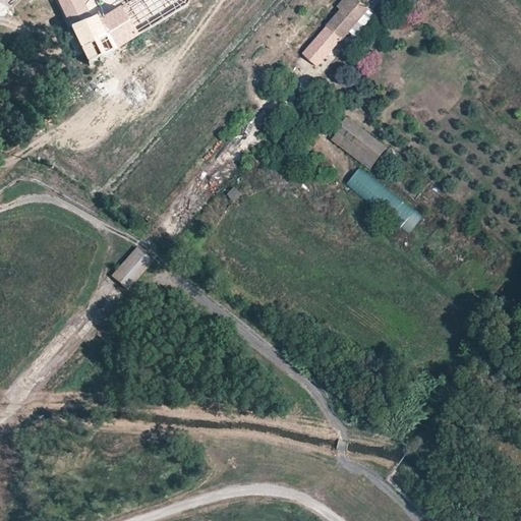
[(58,0),(66,18),(89,9),(84,0),(58,0)]
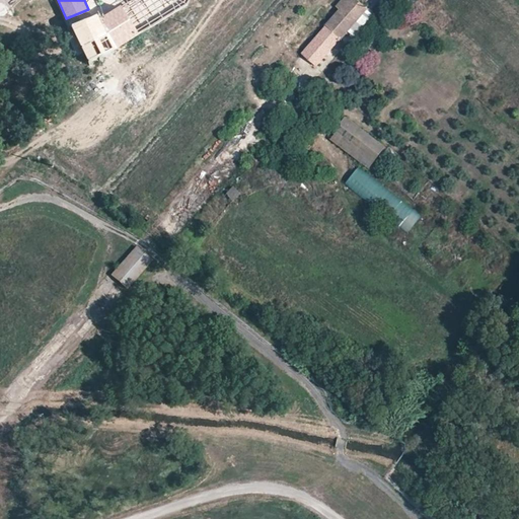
[(151,0),(136,0),(150,23),(161,16),(151,0)]
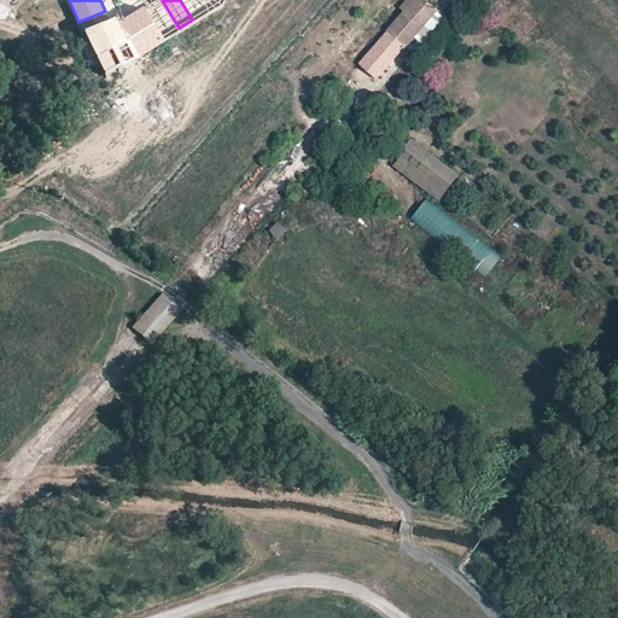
[(414,0),(360,62),(377,77),(438,7),(430,0),(414,0)]
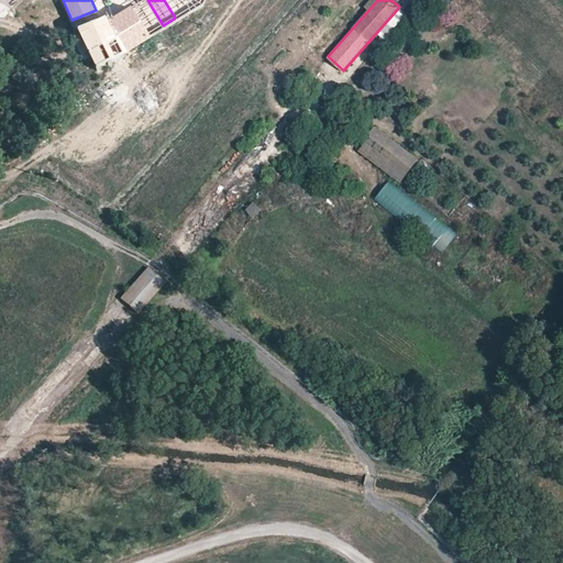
[(79,25),(98,65),(110,57),(124,50),(133,45),(141,41),(151,35),(131,3),(106,19),(103,13),(79,25)]
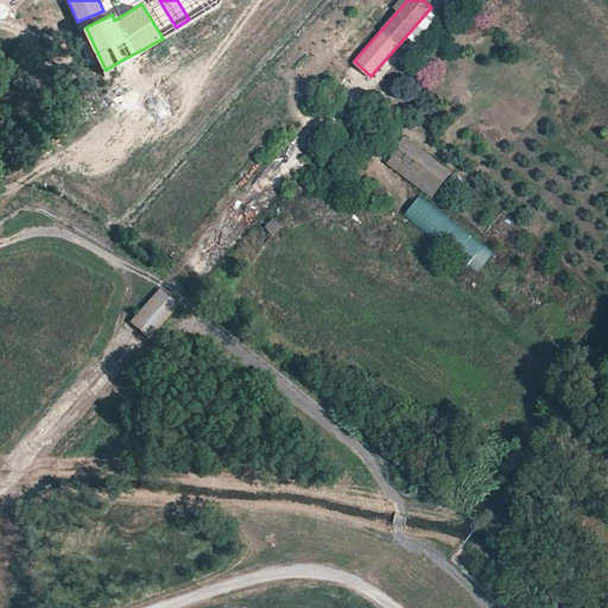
[(400,146),(426,166),(435,156),(409,134),(400,146)]
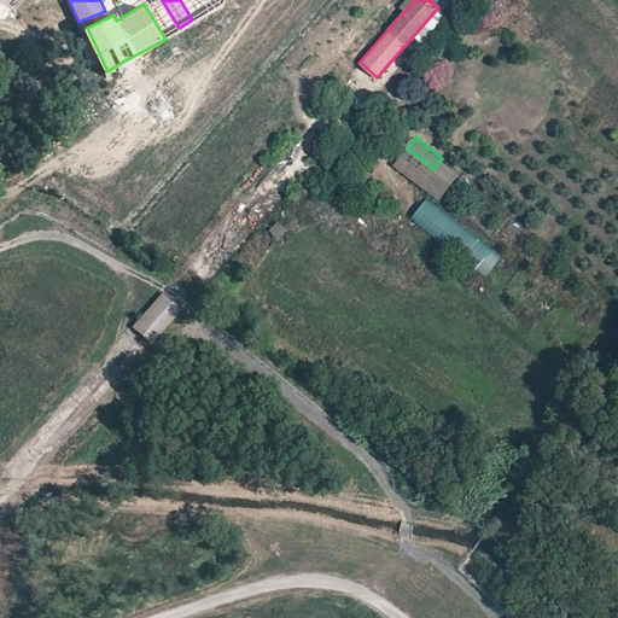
[(427,199),(410,220),(487,278),(502,256),(427,199)]
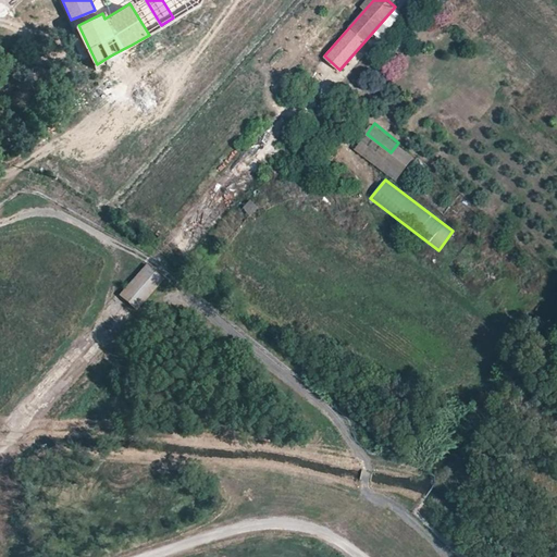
[(243,209),(252,215),(260,206),(250,198),(243,209)]
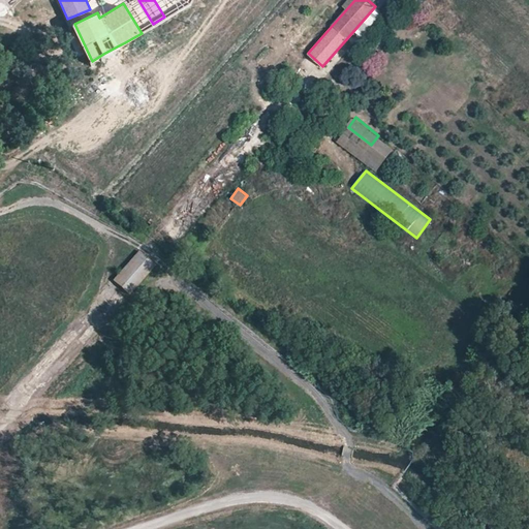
[(141,249),(114,278),(130,292),(156,263),(141,249)]
